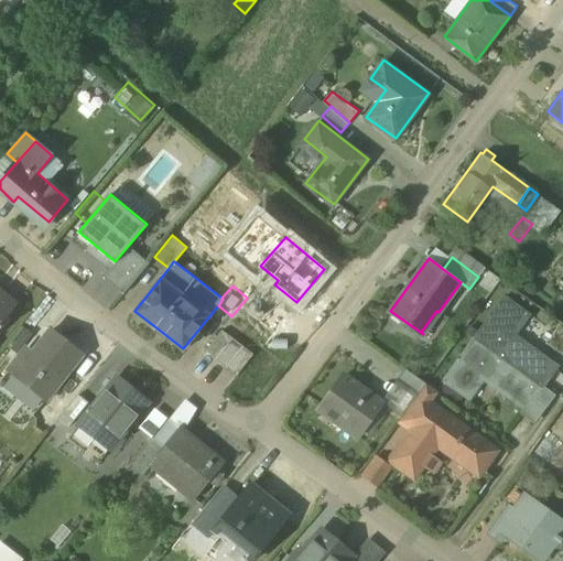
[(0,290),(0,327),(1,326),(0,325),(18,303),(0,290)]
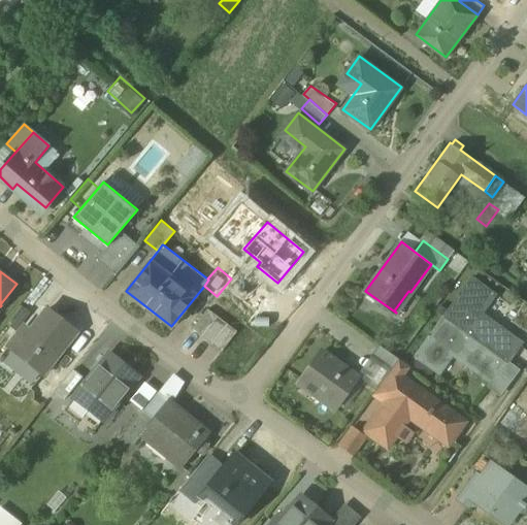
[(473,277),(445,317),(507,362),(522,342),(481,312),(494,293),(473,277)]
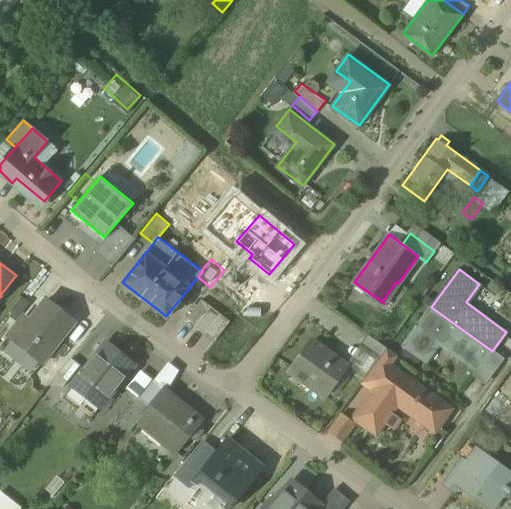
[(21,295),(7,313),(16,320),(31,302),(21,295)]
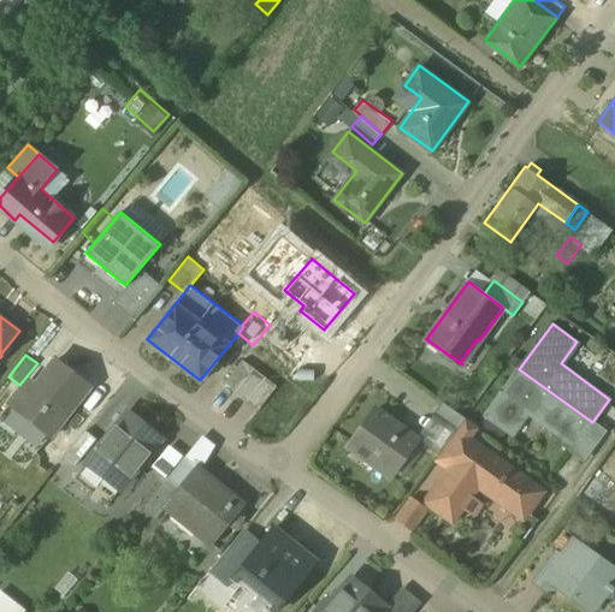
[(58,358),(31,392),(24,386),(10,404),(51,437),(92,385),(58,358)]
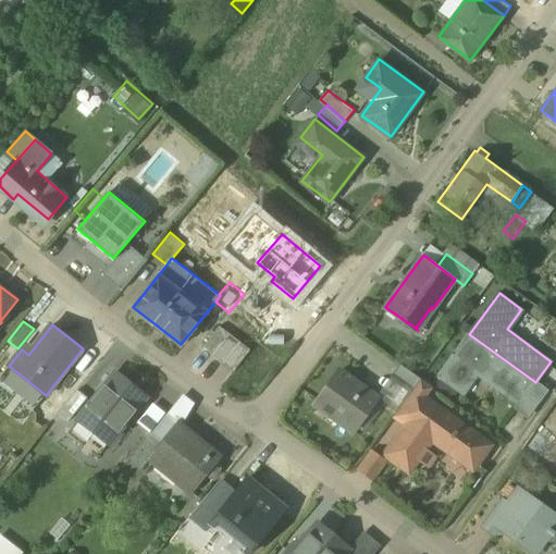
[(251,348),(220,324),(204,345),(235,369),(251,348)]
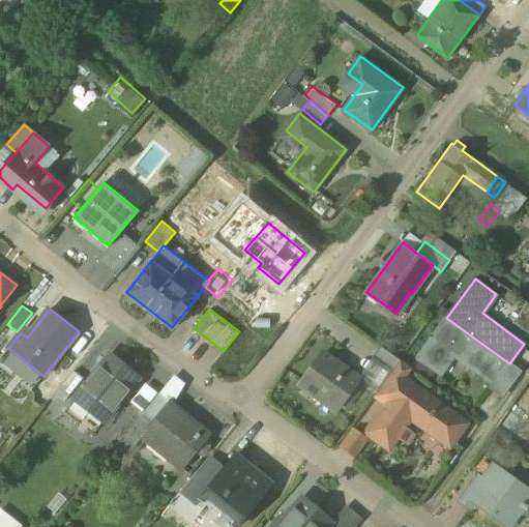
[(509,363),(446,318),(418,357),(439,373),(453,353),(495,383),(509,363)]
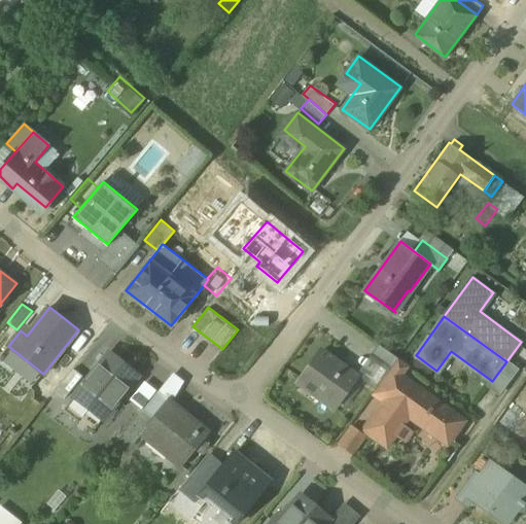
[(78,329),(66,349),(74,354),(86,335),(78,329)]
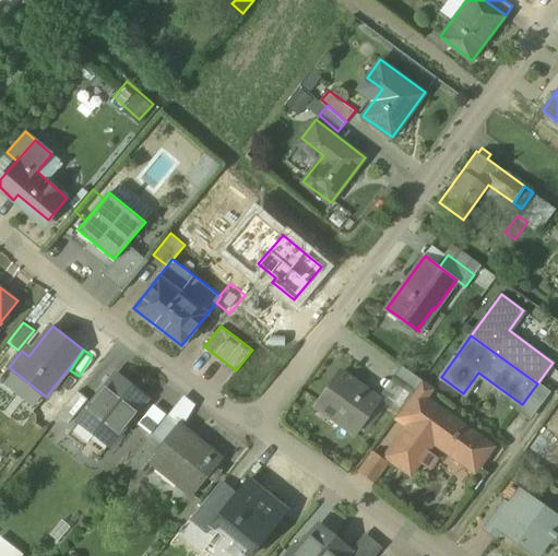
[(423,379),(402,364),(393,377),(414,392),(423,379)]
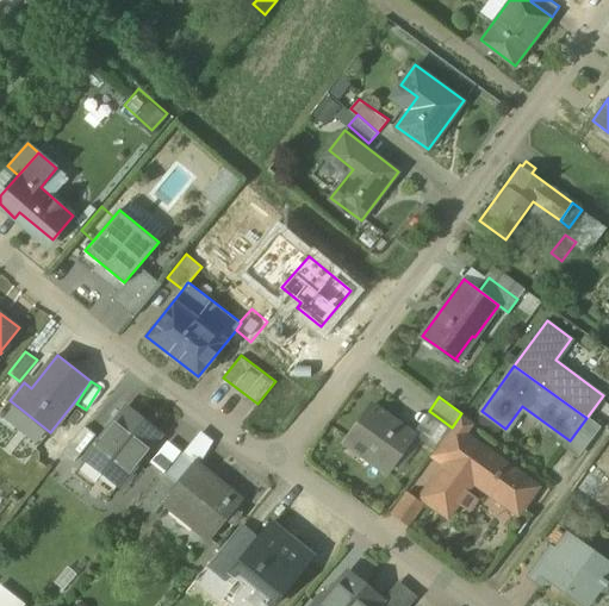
[(415,433),(373,404),(349,436),(376,454),(372,458),(387,470),(415,433)]
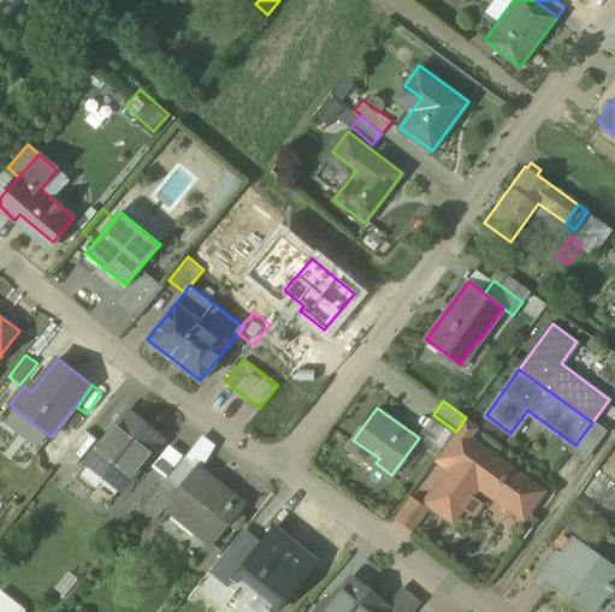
[(129,411),(88,462),(106,476),(110,471),(126,483),(163,438),(129,411)]
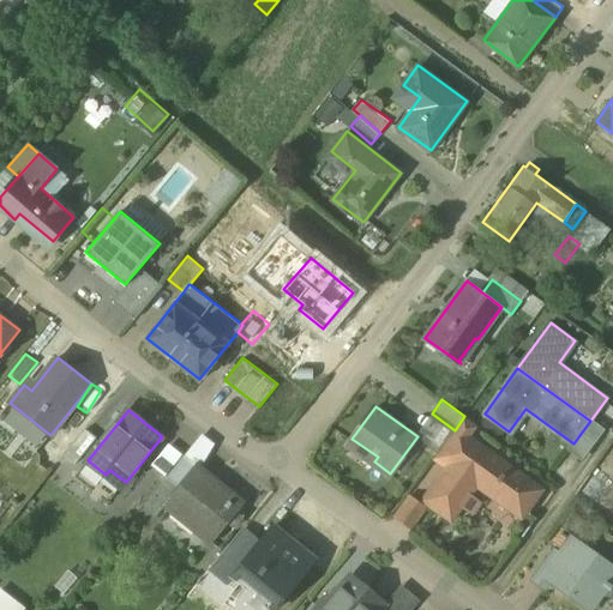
[(455,430),(438,453),(450,461),(469,436),(476,424),(464,416),(455,430)]
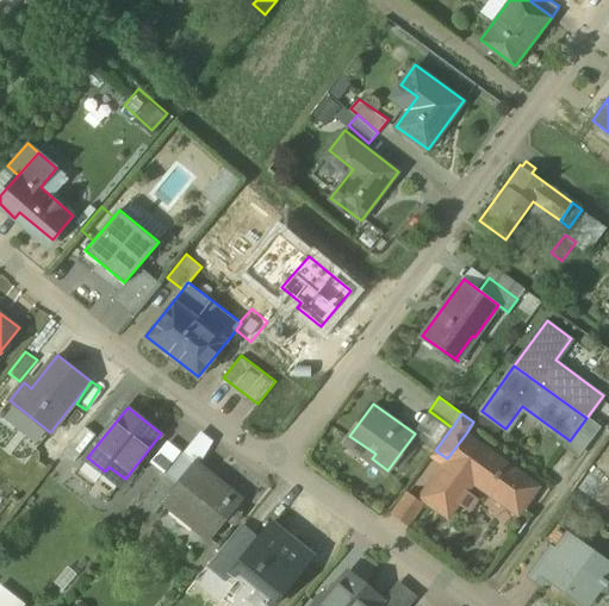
[(600,426),(586,418),(570,441),(566,445),(579,455),(600,426)]
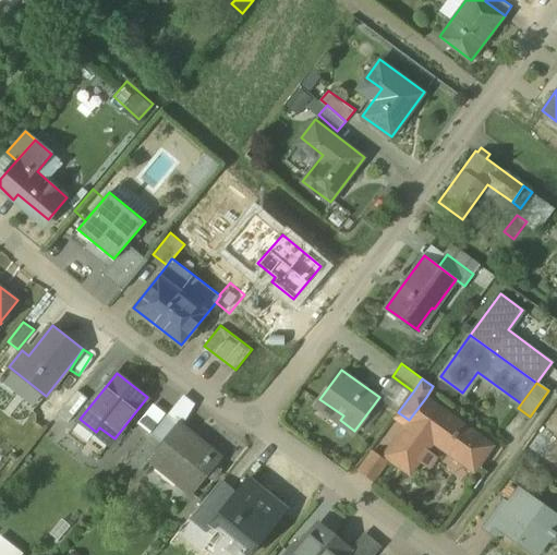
[(79,389),(59,413),(70,421),(88,397),(79,389)]
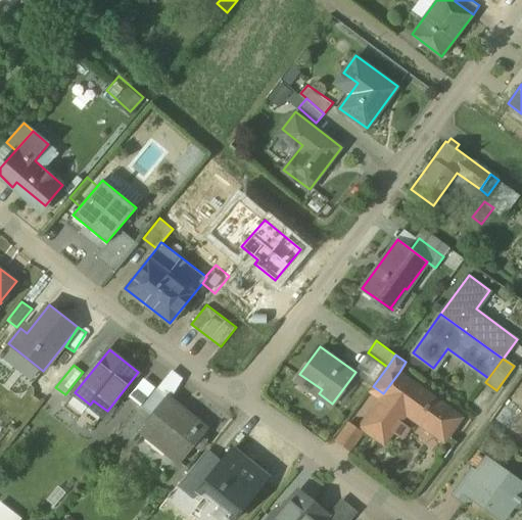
[(184,377),(173,368),(157,387),(168,395),(172,398),(184,377)]
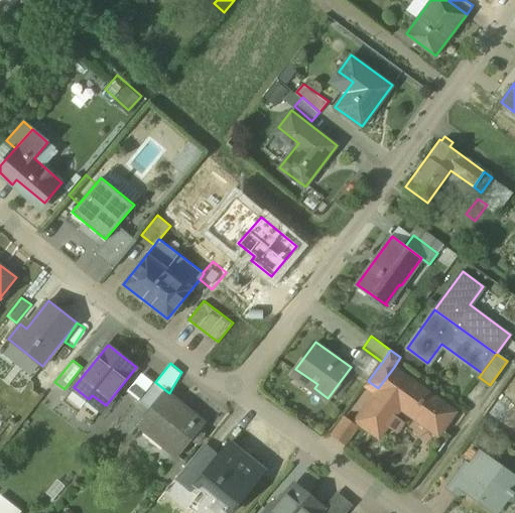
[(378,388),(355,420),(379,437),(403,403),(440,430),(455,411),(394,367),(378,388)]
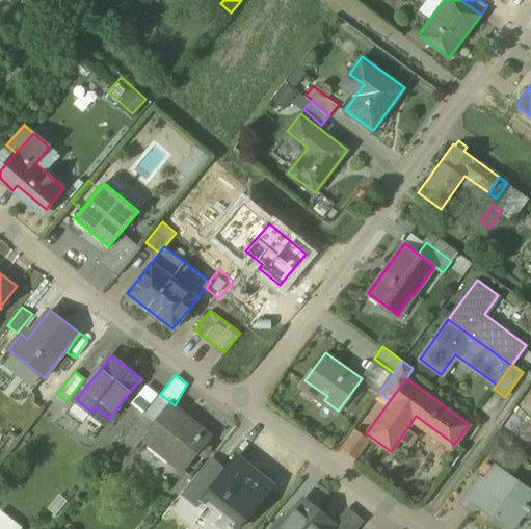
[(160,394),(145,413),(155,421),(170,402),(160,394)]
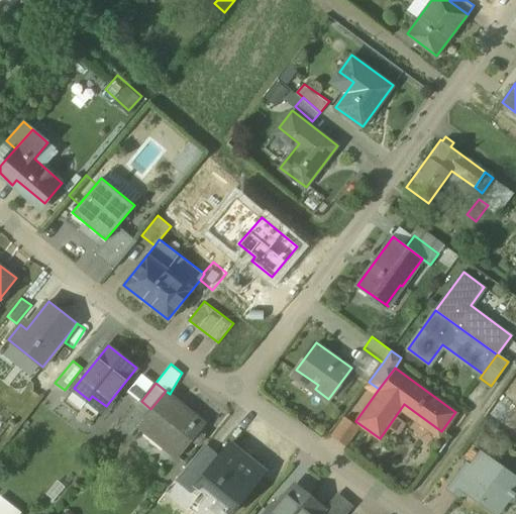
[(150,409),(138,423),(179,456),(206,423),(170,394),(166,391),(150,409)]
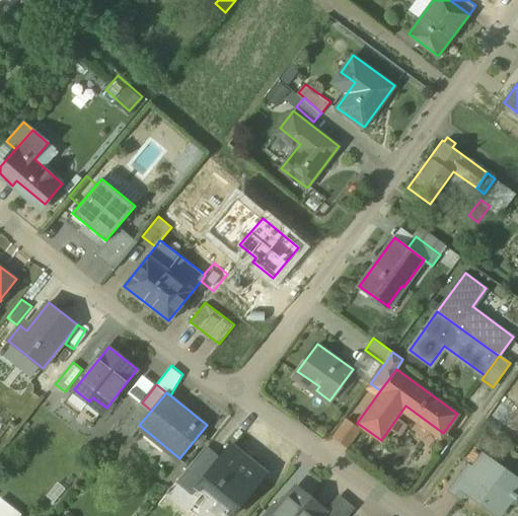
[(265,472),(232,446),(233,445),(232,444),(210,472),(197,488),(199,490),(204,483),(235,508),(229,514),(231,515),(267,471),(266,470),(265,472)]
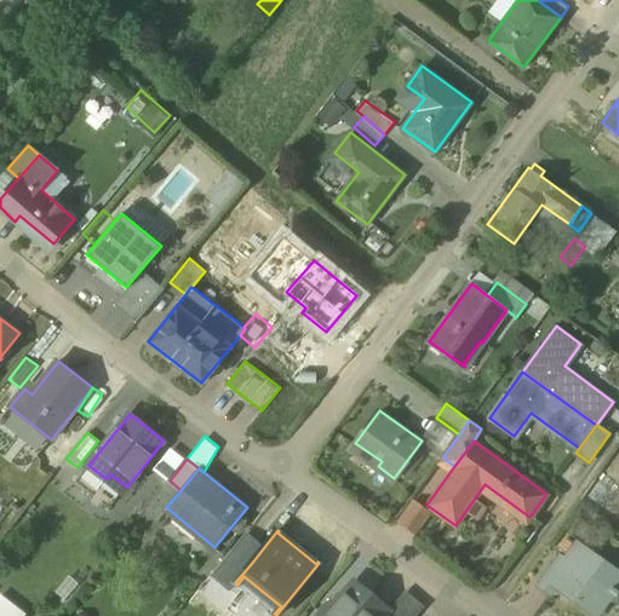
[(618,573),(574,542),(559,564),(555,560),(538,583),(551,593),(556,586),(597,615),(614,592),(615,593),(618,591),(612,586),(618,576),(618,573)]
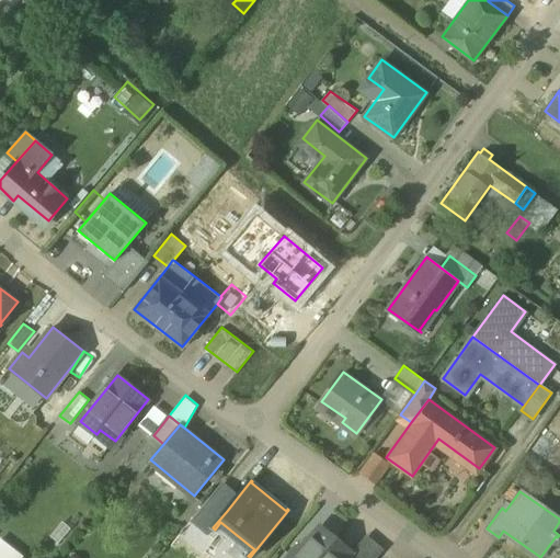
[(209,497),(191,520),(208,534),(213,527),(227,511),(209,497)]
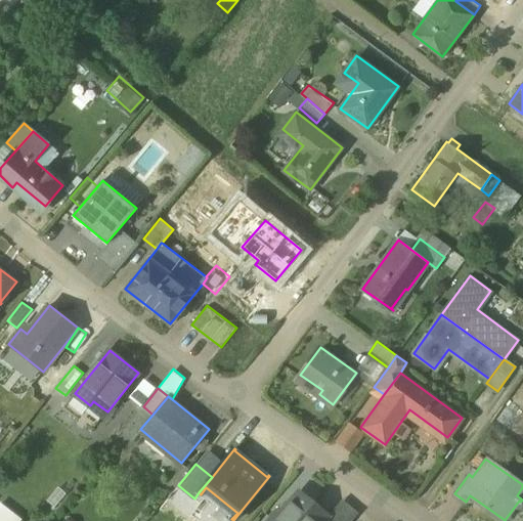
[(277,518),(276,518),(273,520),(322,520),(329,515),(300,491),(277,518)]
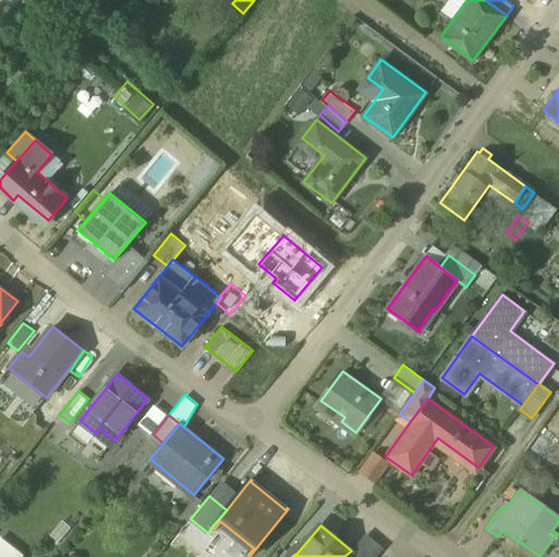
[(0,556),(20,556),(25,550),(2,532),(0,534),(0,556)]
